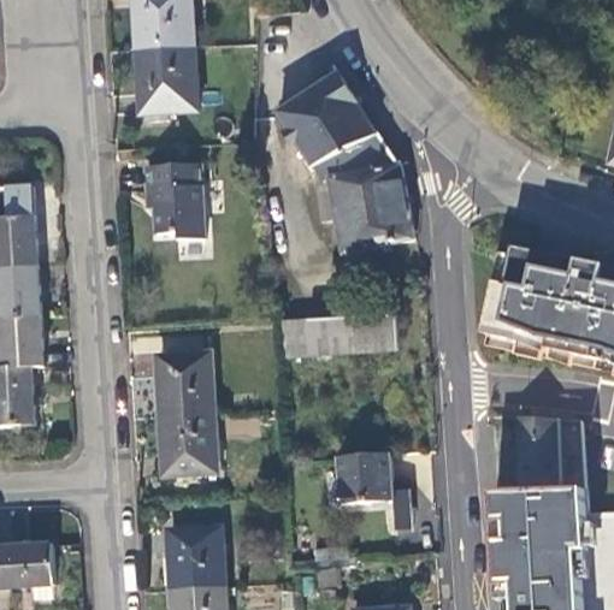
[(133,0),(136,47),(195,45),(192,0),(133,0)]
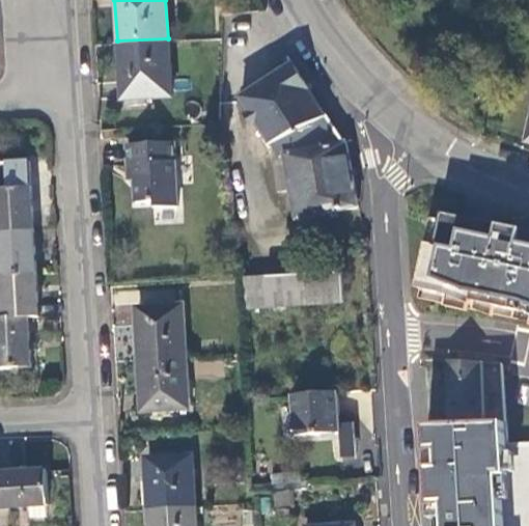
[(171,94),(168,38),(117,40),(121,97),(171,94)]
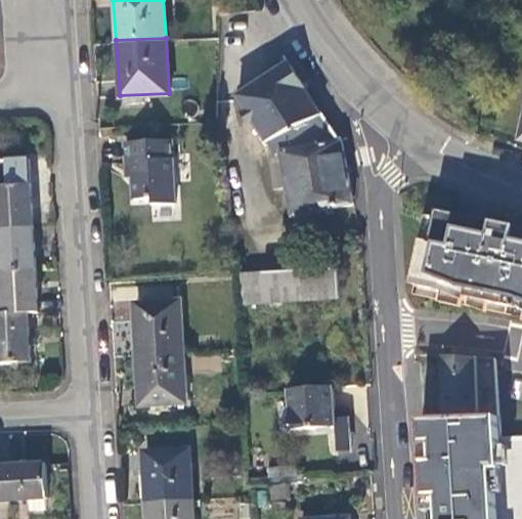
[(267,149),(269,163),(281,160),(279,150),(321,142),(320,140),(321,139),(316,130),(329,124),(288,58),(235,92),(271,147),(267,149)]
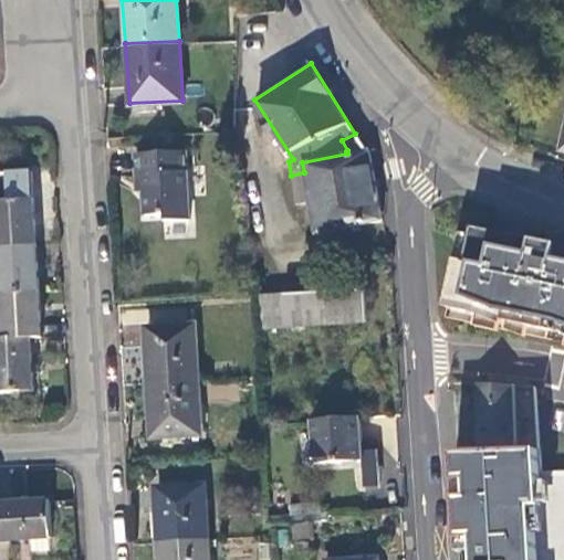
[(365,149),(355,134),(342,140),(347,150),(346,151),(347,154),(302,162),(304,172),(291,176),(295,202),(310,200),(315,231),(380,218),(367,148),(365,149)]
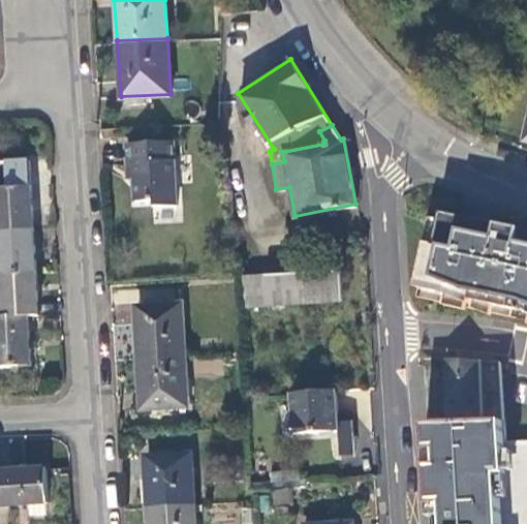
[(172,140),(123,143),(124,161),(130,161),(133,201),(154,199),(154,206),(175,205),(172,140)]
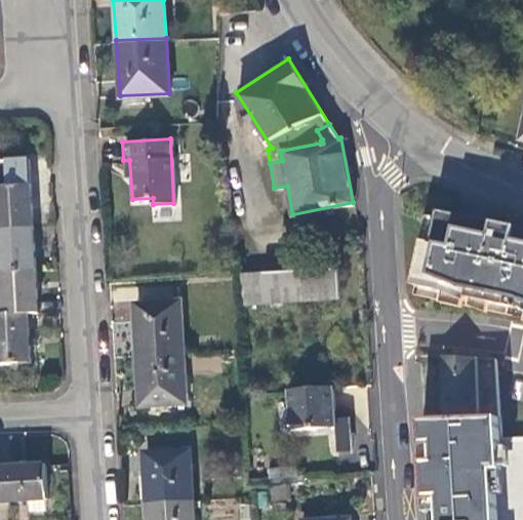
[(0,227),(33,225),(29,156),(0,156),(0,227)]
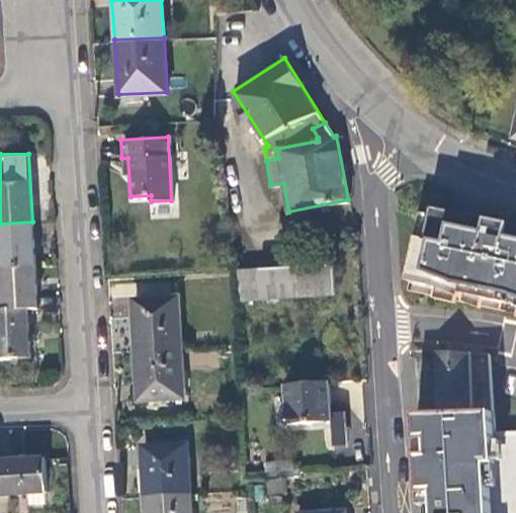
[(416,234),(407,278),(438,284),(437,294),(482,303),(485,295),(508,300),(515,302),(515,223),(432,204),(426,236),(416,234)]
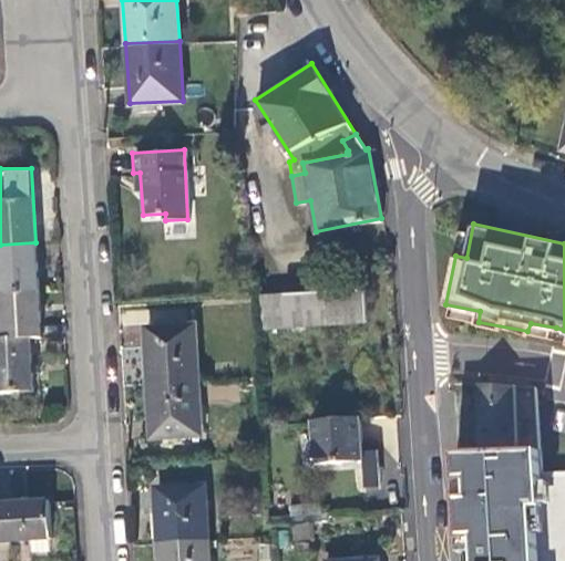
[(0,290),(39,288),(36,242),(0,245),(0,290)]
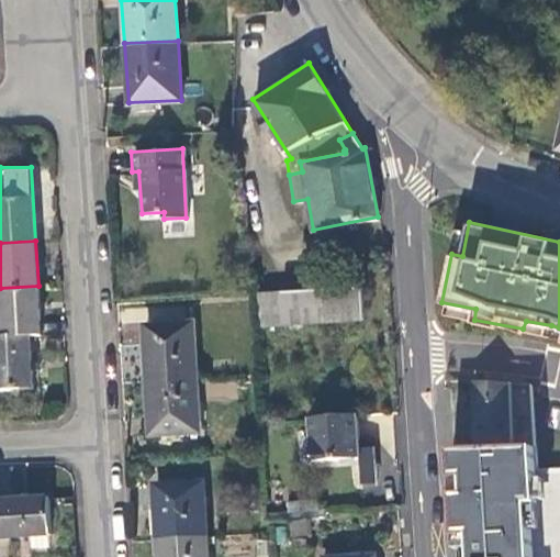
[(0,334),(30,333),(41,332),(38,286),(0,288),(0,334)]
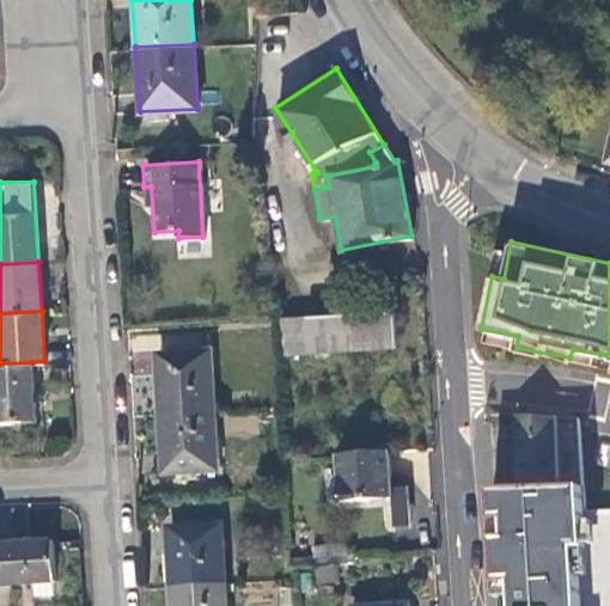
[(394,311),(282,318),(284,350),(396,343),(394,311)]
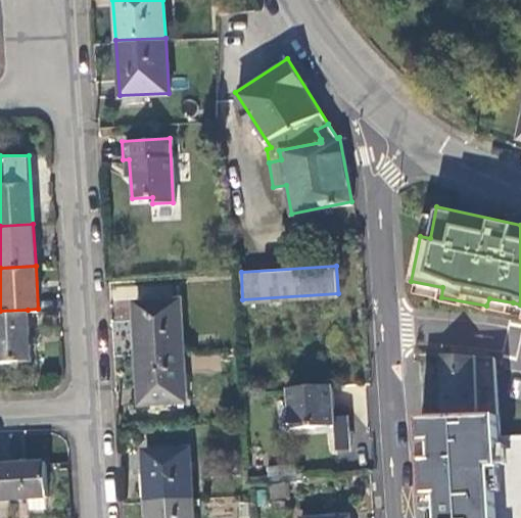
[(133,300),(136,350),(182,348),(179,297),(133,300)]
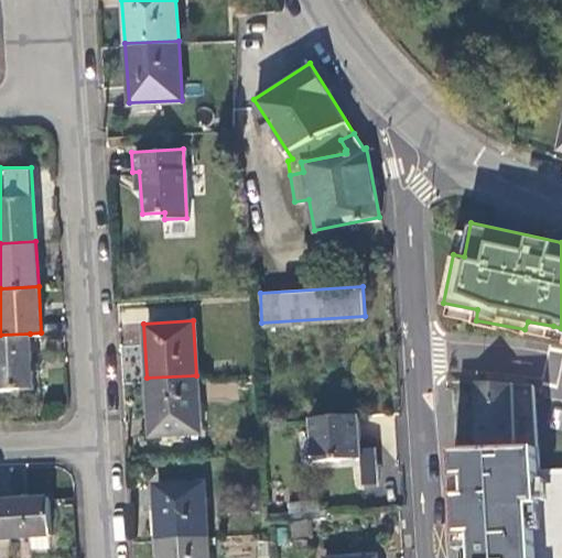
[(0,389),(33,386),(30,334),(0,335),(0,389)]
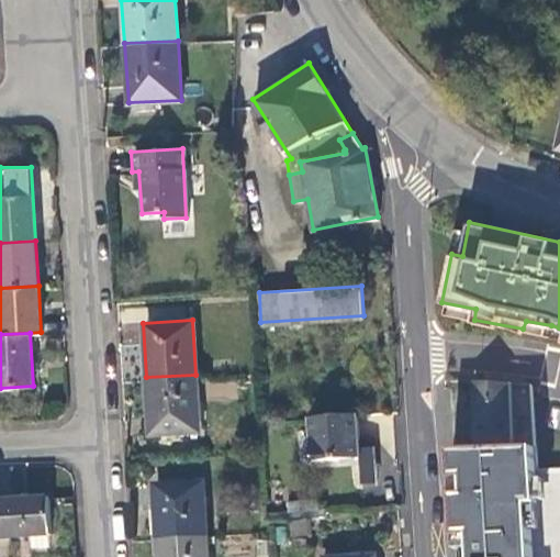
[(199,430),(196,375),(146,377),(149,433),(199,430)]
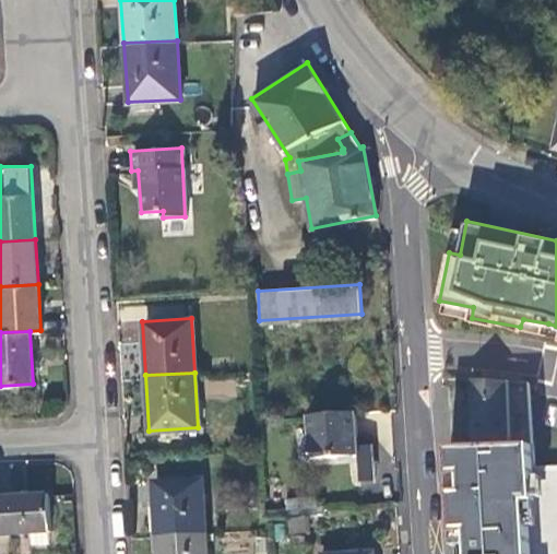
[(528,376),(469,379),(472,441),(531,439),(528,376)]
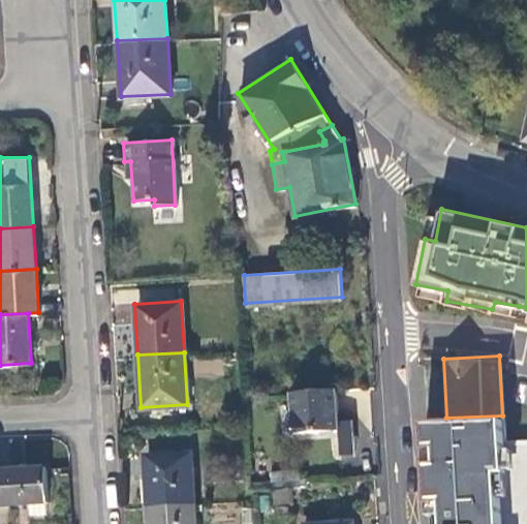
[(337,419),(335,387),(287,390),(287,399),(278,400),(281,438),(338,434),(337,419)]
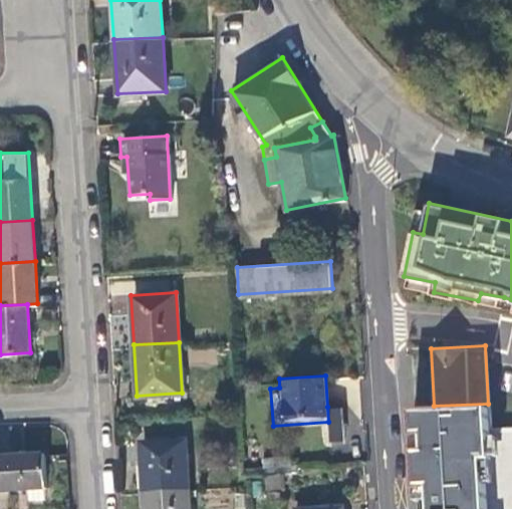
[(511,508),(511,424),(490,426),(488,404),(434,406),(411,407),(417,508),(511,508)]
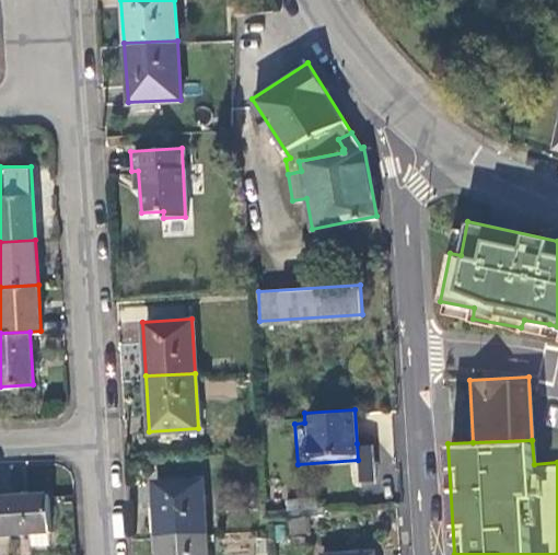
[(372,442),(357,443),(358,460),(359,475),(374,474),(372,442)]
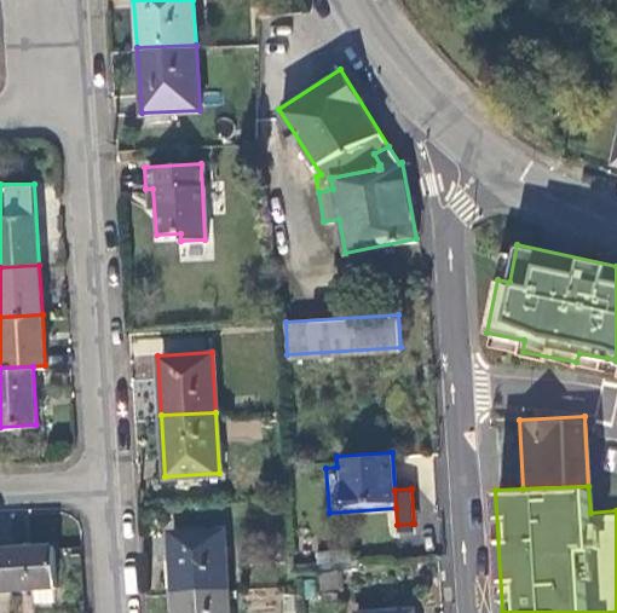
[(168,530),(172,591),(225,588),(221,527),(168,530)]
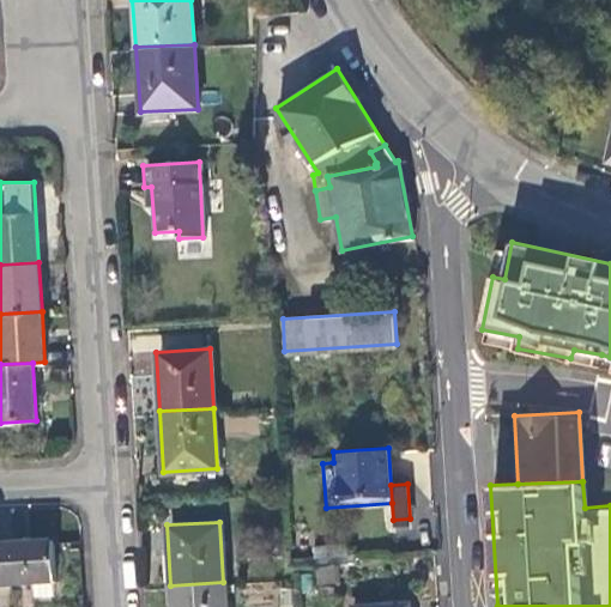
[(50,539),(0,541),(0,606),(11,606),(10,583),(32,582),(34,600),(54,599),(50,539)]
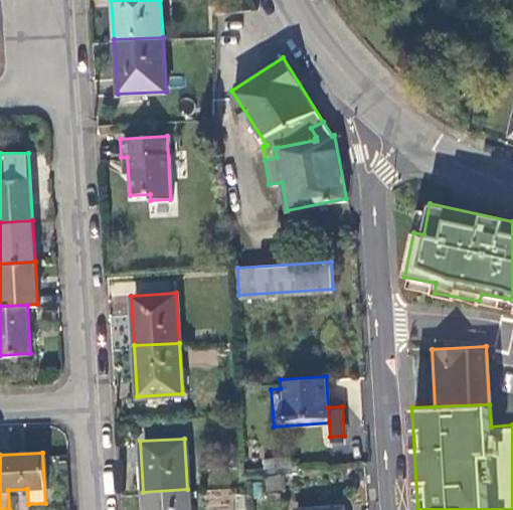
[(294,473),(293,464),(242,468),(242,476),(294,473)]
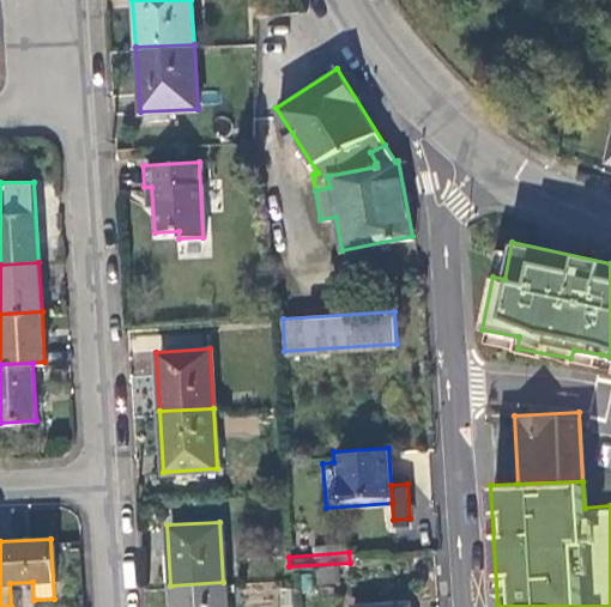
[(224,606),(223,582),(170,586),(170,606),(224,606)]
